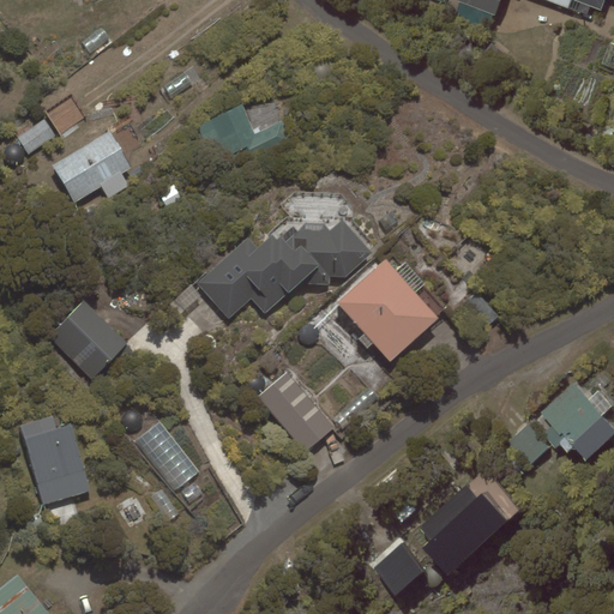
[(495,16),(500,0),(457,0),(458,1),(495,16)]
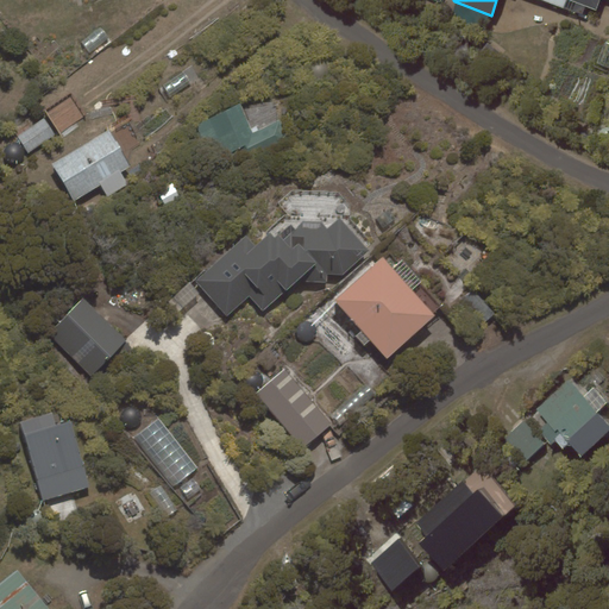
[(608,0),(537,0),(582,17),(586,6),(596,10),(598,0),(608,0)]
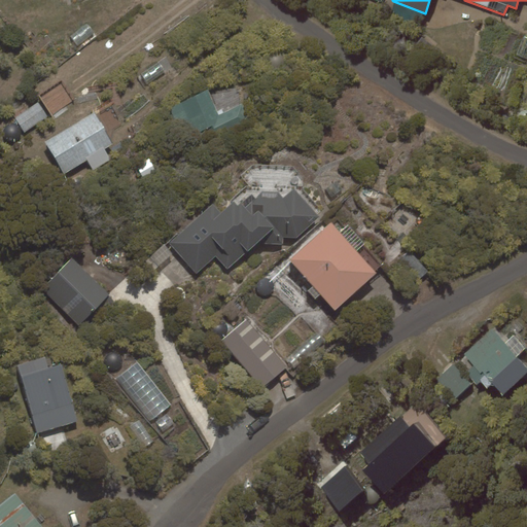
[(78,46),(95,33),(86,23),(70,36),(78,46)]
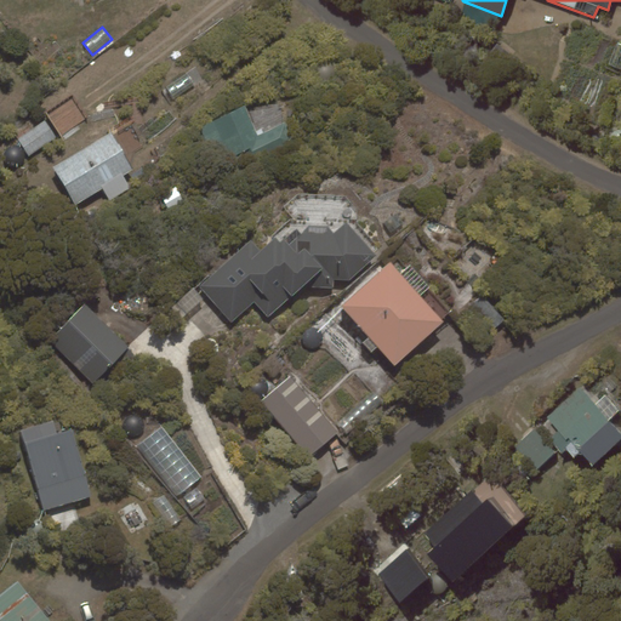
[(195,86),(187,73),(166,86),(174,100),(195,86)]
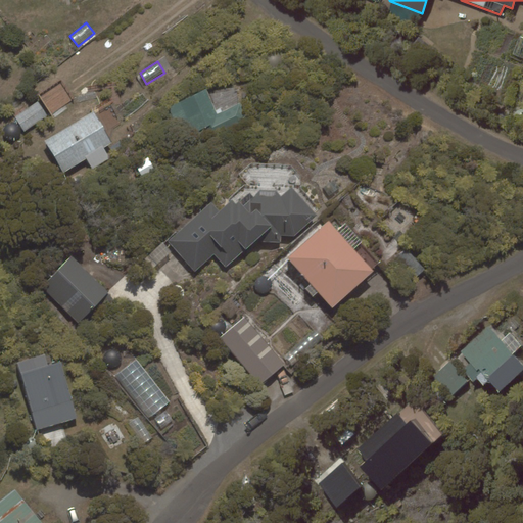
[(169,108),(182,138),(211,125),(215,133),(246,119),(239,104),(217,115),(205,91),(169,108)]
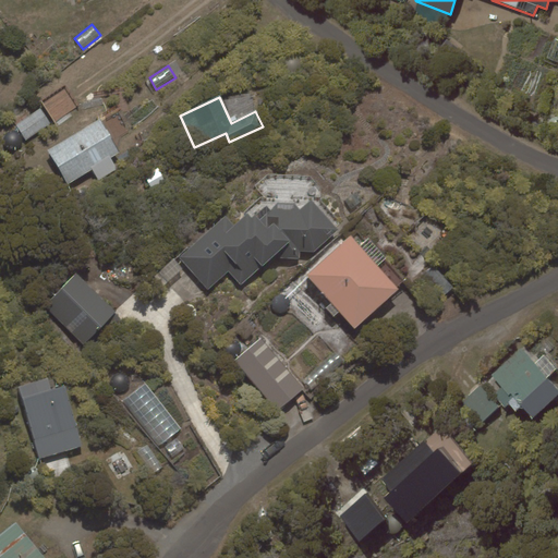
[(48,149),(68,183),(119,152),(99,119),(48,149)]
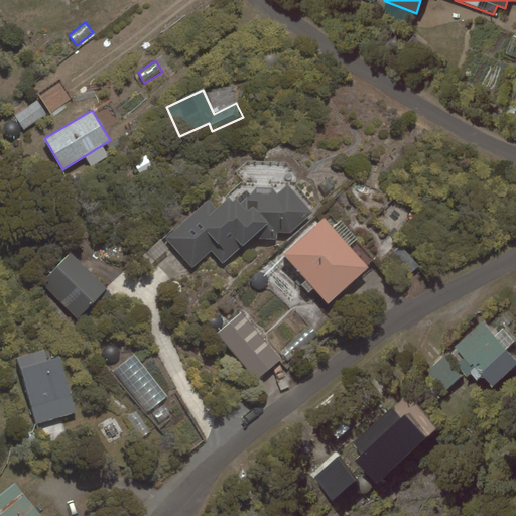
[(152,167),(146,155),(133,161),(139,173),(152,167)]
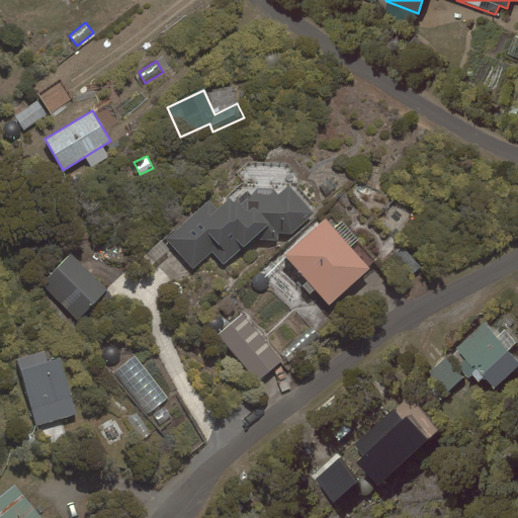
[(209,198),(165,239),(193,270),(212,253),(224,265),(253,239),(278,240),(278,234),(291,234),(314,212),(288,185),(279,195),(273,189),(259,188),(242,203),(237,198),(234,200),(230,196),(218,207),(209,198)]
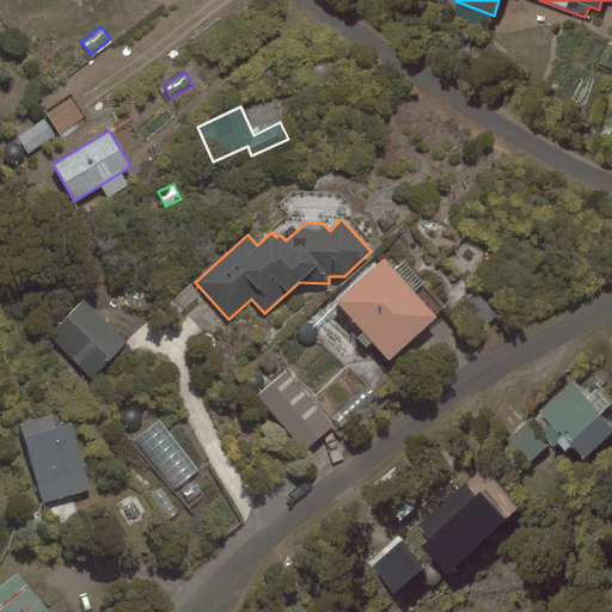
[(438,318),(386,259),(337,301),(390,360),(438,318)]
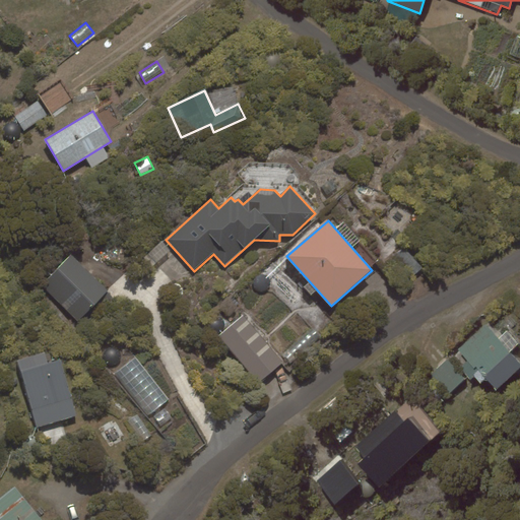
[(424,270),(405,248),(390,261),(408,282),(424,270)]
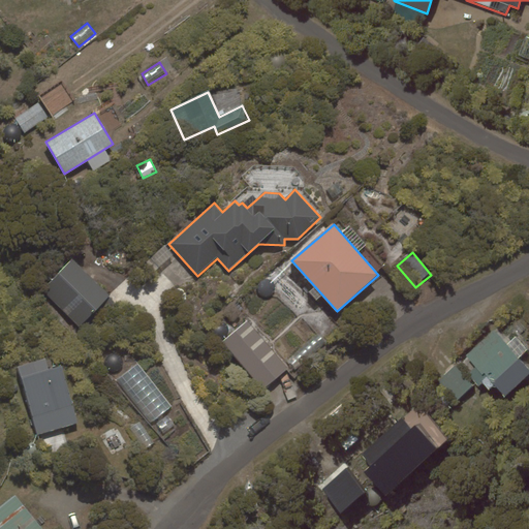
[(110,294),(72,259),(42,291),(80,327),(110,294)]
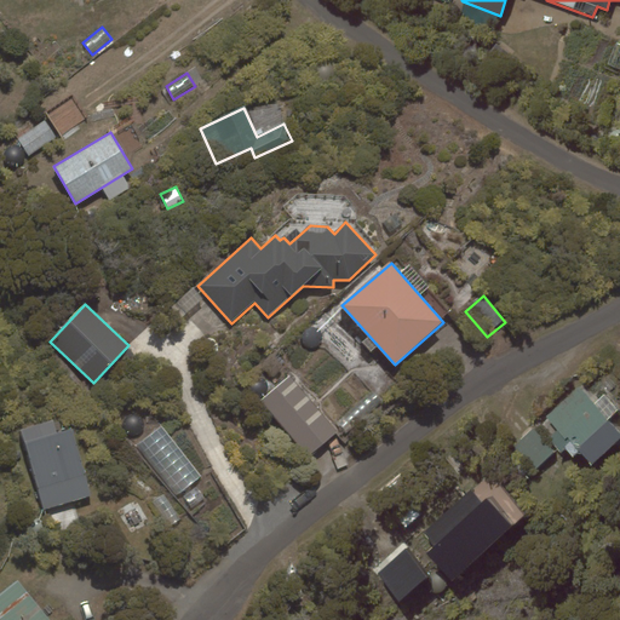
[(309,458),(339,432),(290,375),(259,401),(309,458)]
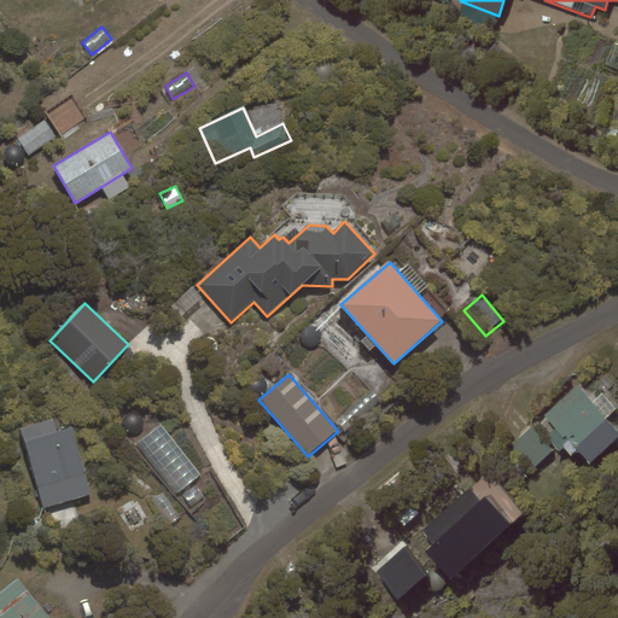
[(617,437),(617,431),(577,386),(544,415),(589,464),(617,437)]
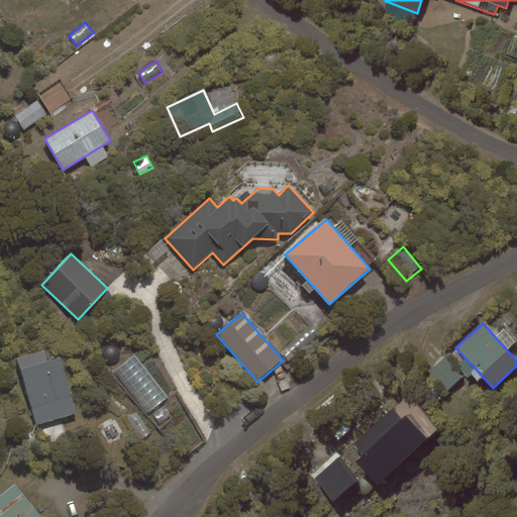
[(45,350),(19,357),(37,423),(76,412),(60,356),(47,359),(45,350)]
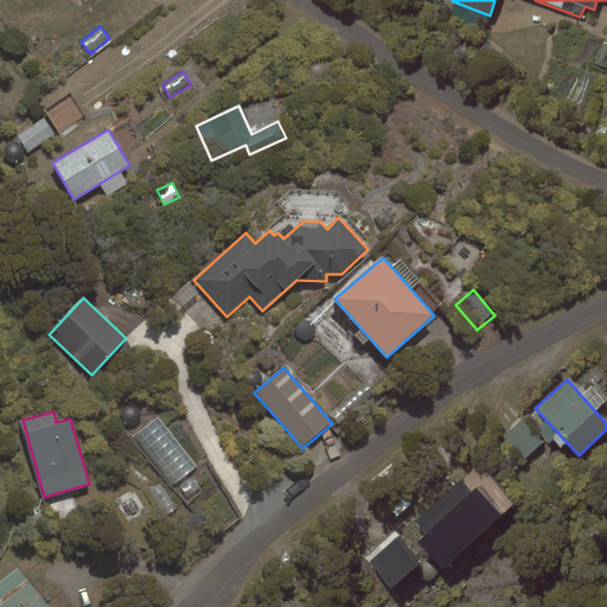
[(197,465),(159,416),(132,436),(171,485),(197,465)]
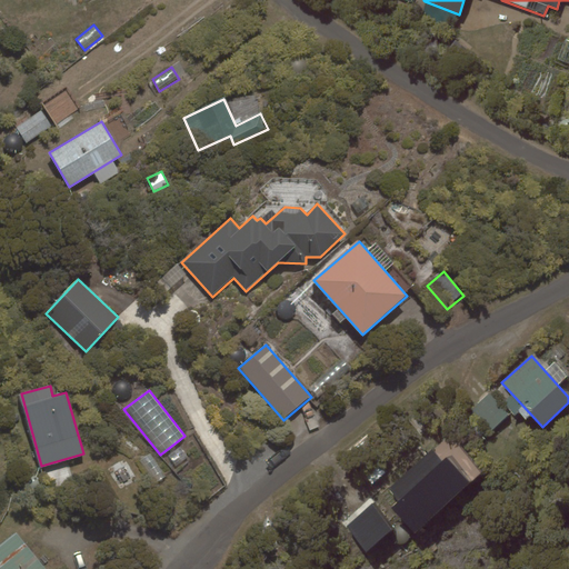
[(510,416),(492,392),(473,409),(491,431),(510,416)]
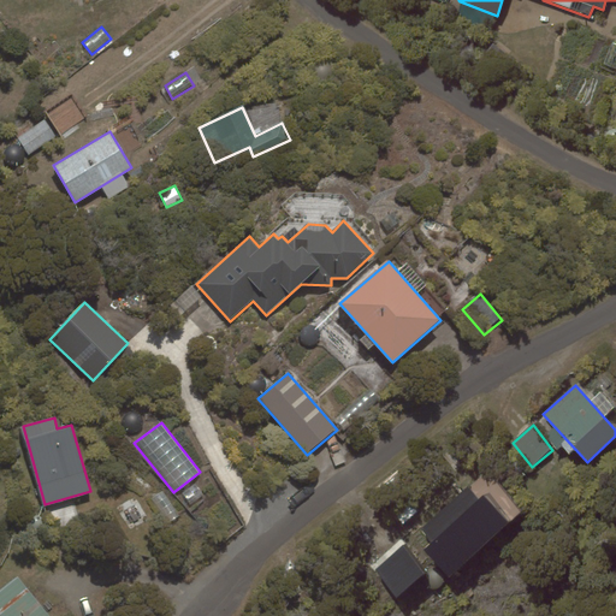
[(526,513),(489,469),(420,528),(432,543),(424,549),(449,578),(526,513)]
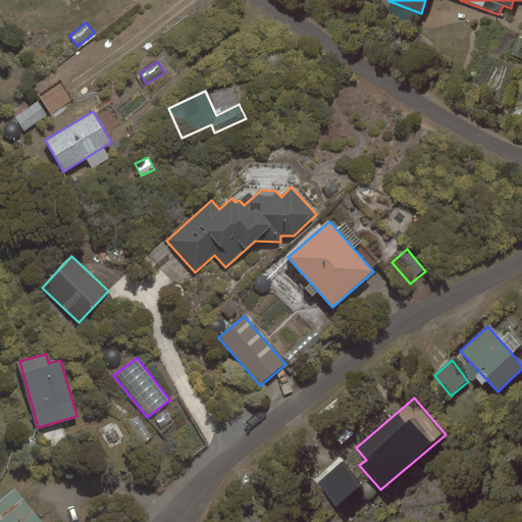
[(360,485),(342,463),(317,482),(335,506),(360,485)]
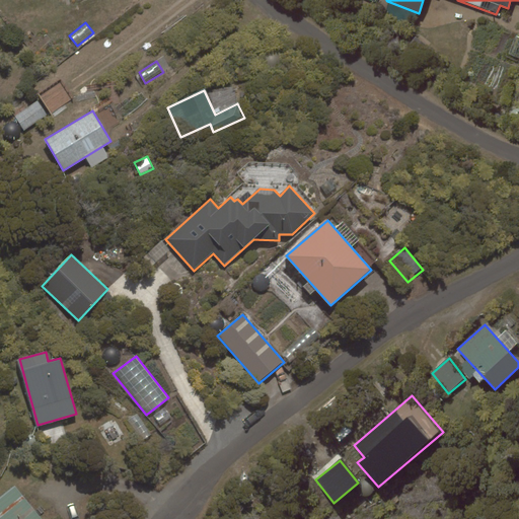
[(41,518),(15,486),(0,497),(0,518),(41,518)]
